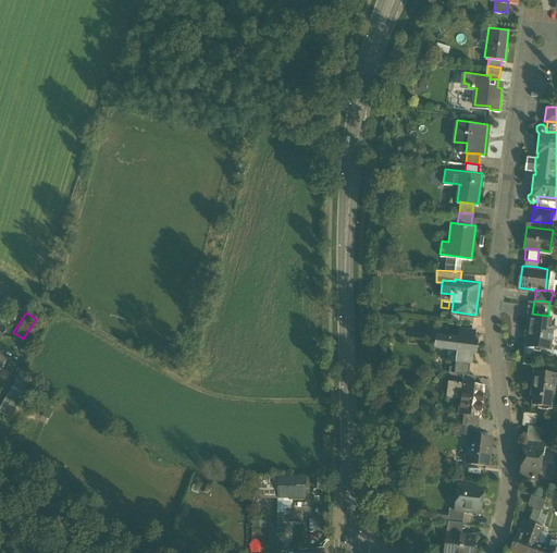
[(473,315),(459,312),(459,320),(472,322),(473,315)]
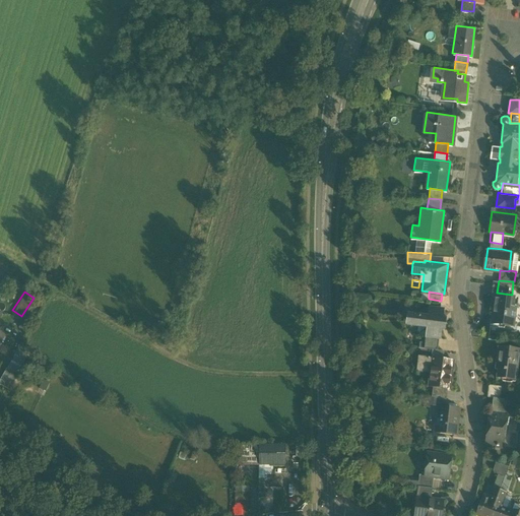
[(497,293),(494,293),(490,322),(514,325),(517,305),(514,305),(516,296),(512,295),(497,293)]
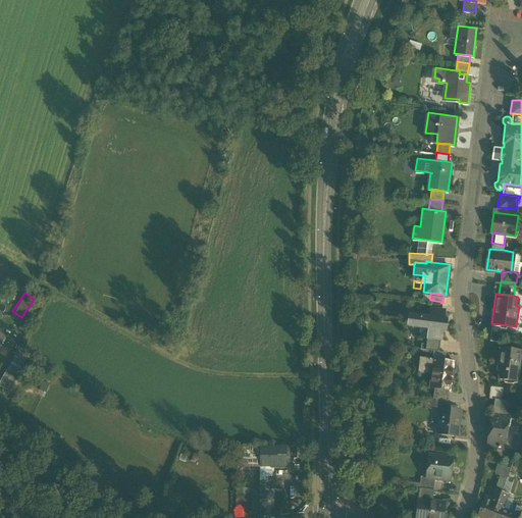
[(430,307),(422,306),(421,315),(416,314),(416,315),(414,314),(413,323),(415,324),(420,324),(418,333),(427,334),(427,335),(440,338),(441,338),(442,327),(444,327),(445,318),(444,318),(445,308),(430,307)]
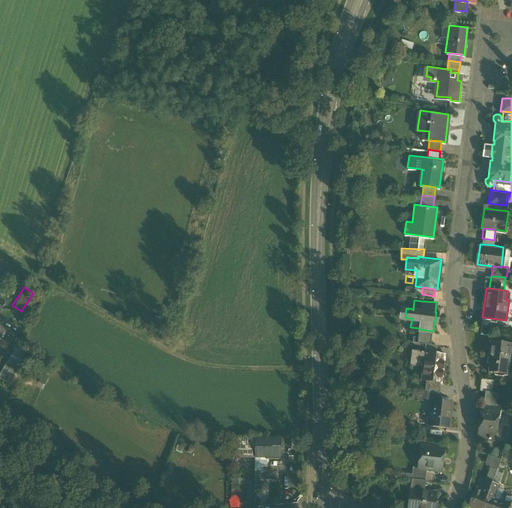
[(432,331),(419,329),(418,335),(417,341),(430,342),(432,331)]
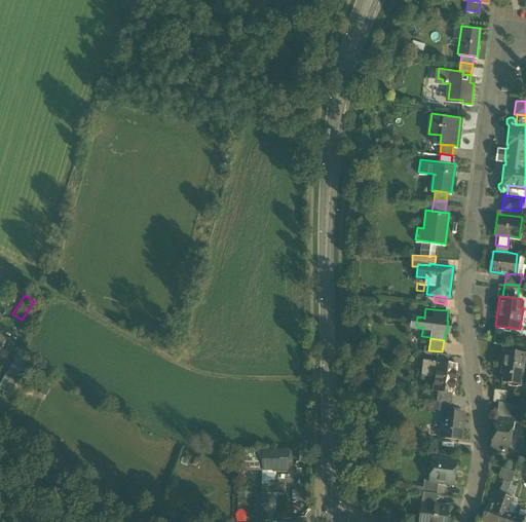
[(525,350),(502,348),(501,355),(503,355),(502,361),(502,362),(503,363),(504,364),(504,367),(502,367),(501,368),(500,369),(499,371),(500,371),(500,372),(501,372),(500,381),(508,381),(508,378),(522,380),(523,369),(522,369),(524,351),(525,351),(525,350)]
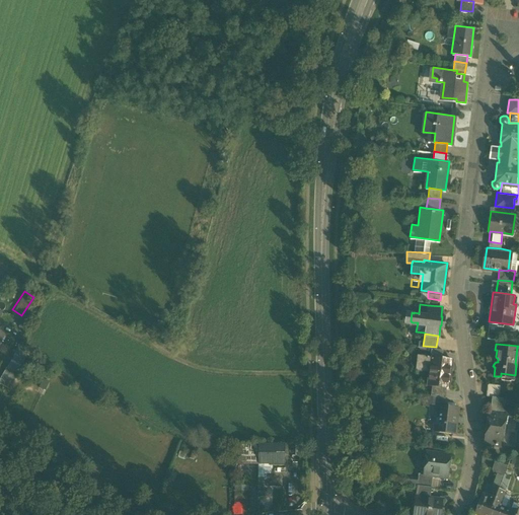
[(452,358),(419,354),(417,367),(419,367),(419,366),(430,367),(428,381),(436,382),(436,384),(435,384),(434,385),(447,386),(449,386),(452,358)]
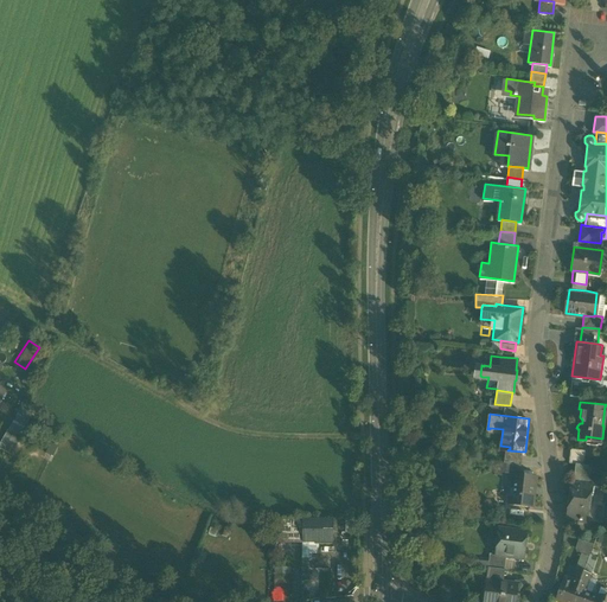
[(8,426),(0,440),(0,444),(11,452),(21,429),(11,423),(8,427),(8,426)]
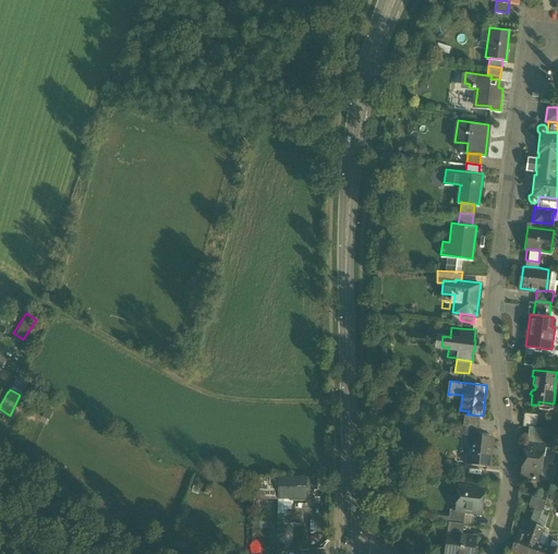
[(535,411),(526,410),(525,411),(524,412),(524,413),(523,420),(523,421),(523,422),(524,423),(525,423),(529,424),(534,424),(535,424),(536,423),(537,422),(537,416),(537,414),(537,413),(536,412),(535,411)]
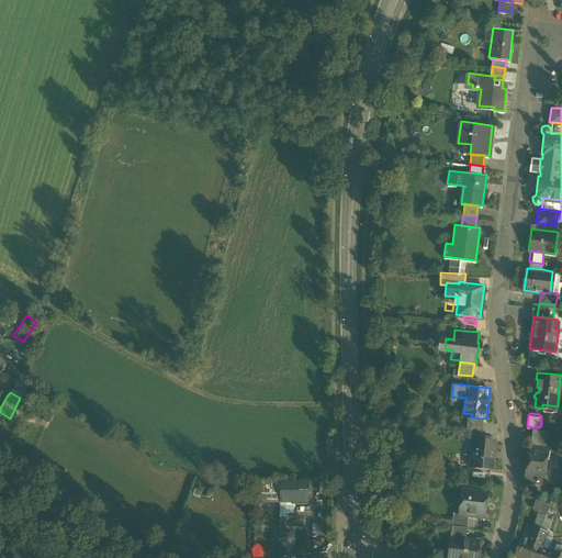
[(484,419),(470,417),(469,427),(482,428),(483,428),(484,419)]
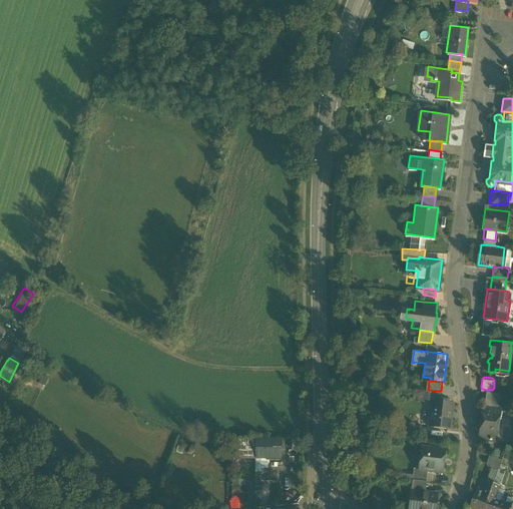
[(440,391),(428,390),(427,398),(432,399),(439,400),(440,391)]
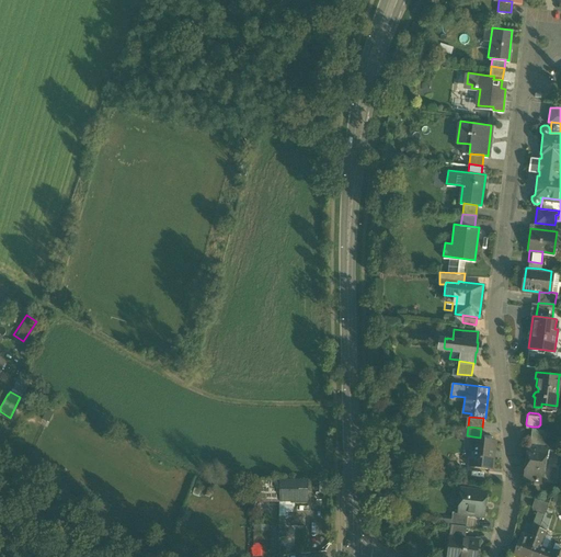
[(537,427),(531,427),(529,444),(548,446),(548,447),(553,448),(553,443),(544,442),(546,429),(537,427)]
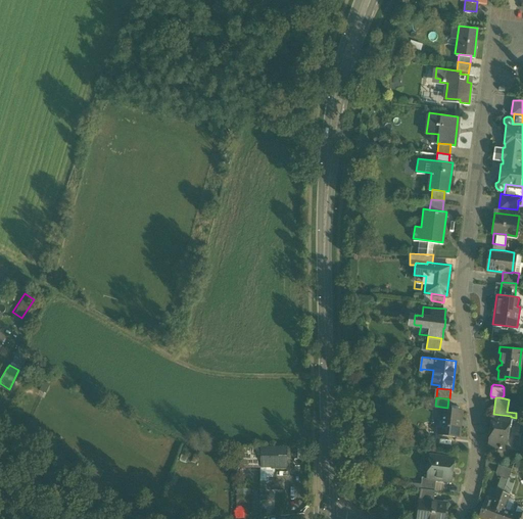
[(447,408),(440,407),(437,433),(459,436),(462,409),(447,408)]
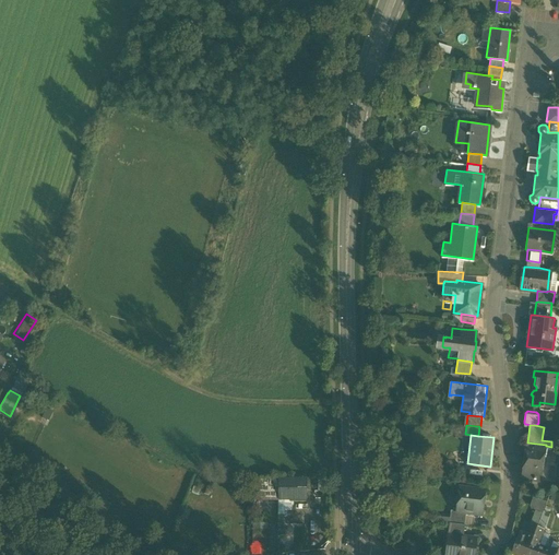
[(527,443),(526,443),(522,474),(534,476),(533,477),(535,477),(535,476),(539,476),(542,455),(545,455),(546,446),(546,445),(527,443)]
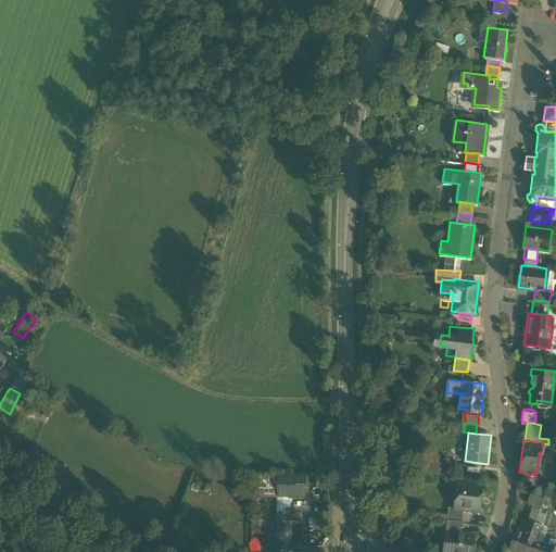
[(305,473),(279,473),(279,496),(281,496),(281,493),(289,493),(305,493),(305,473)]
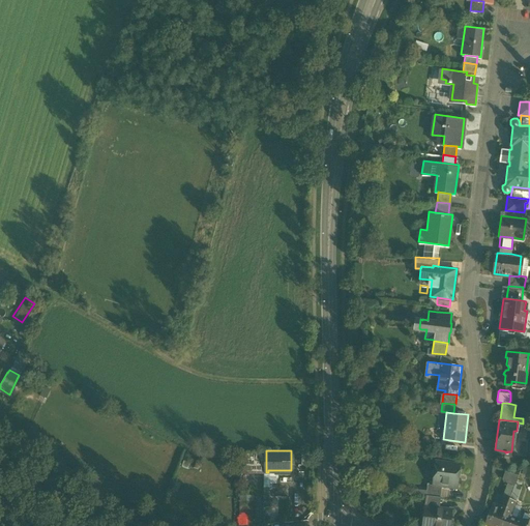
[(460,462),(435,459),(432,484),(441,485),(457,487),(460,462)]
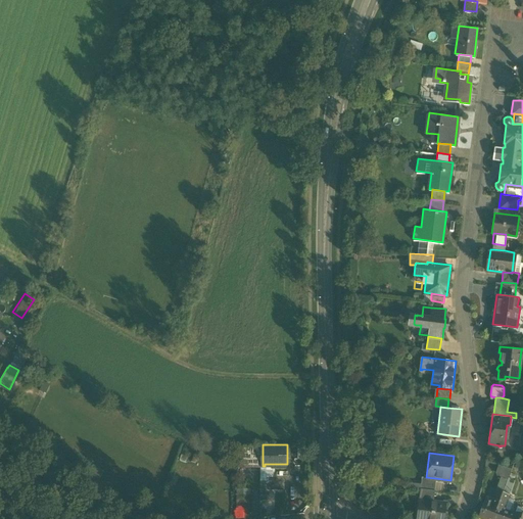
[(272,464),(265,464),(265,466),(263,466),(263,472),(260,472),(260,479),(272,480),(272,464)]
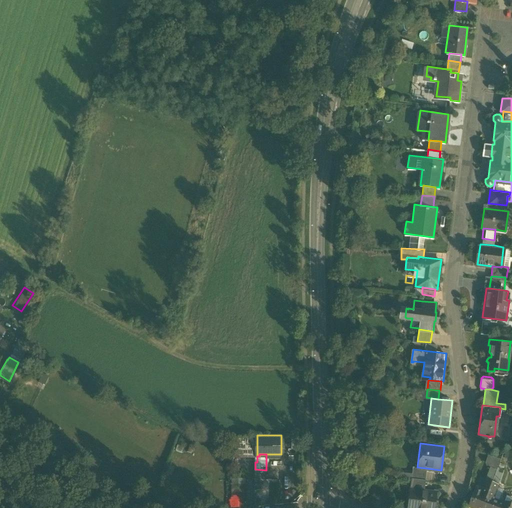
[(496,466),(490,464),(485,477),(492,480),(496,466)]
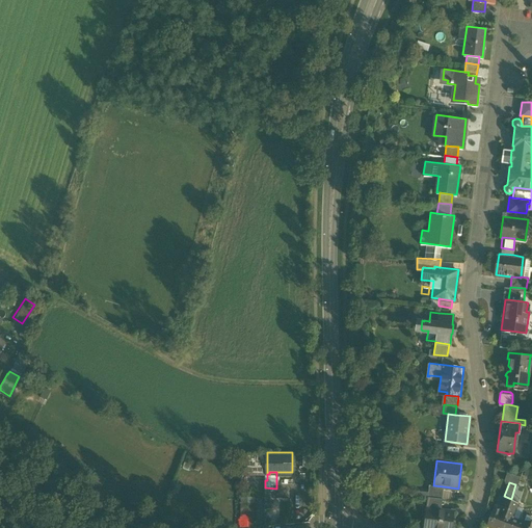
[(443,486),(433,485),(432,484),(431,483),(428,483),(427,495),(442,497),(443,486)]
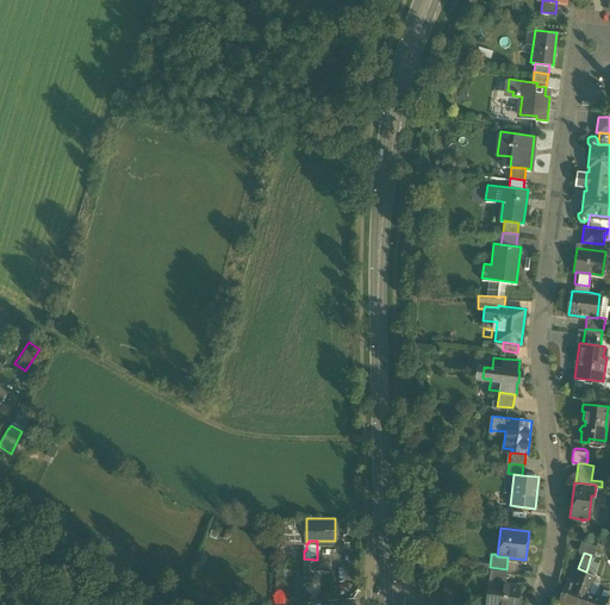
[(506,569),(490,567),(487,581),(493,581),(493,580),(505,581),(506,569)]
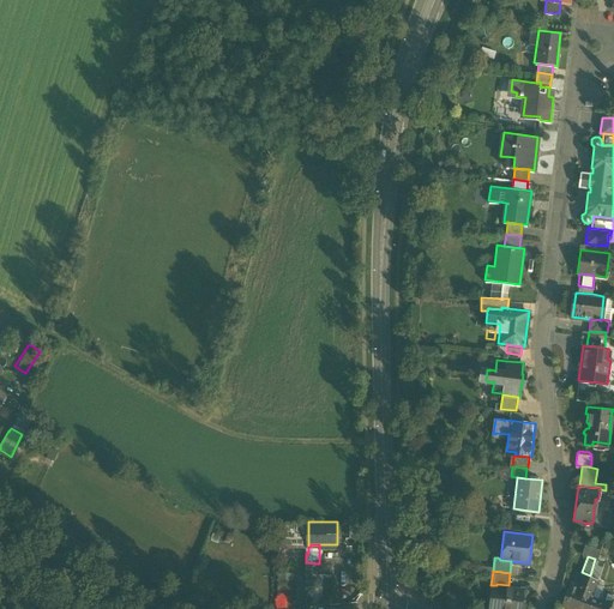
[(590,576),(582,572),(576,589),(584,591),(590,576)]
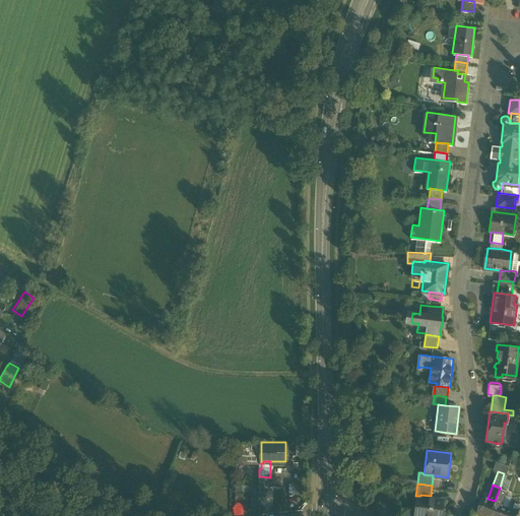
[(500,488),(495,501),(501,503),(505,490),(500,488)]
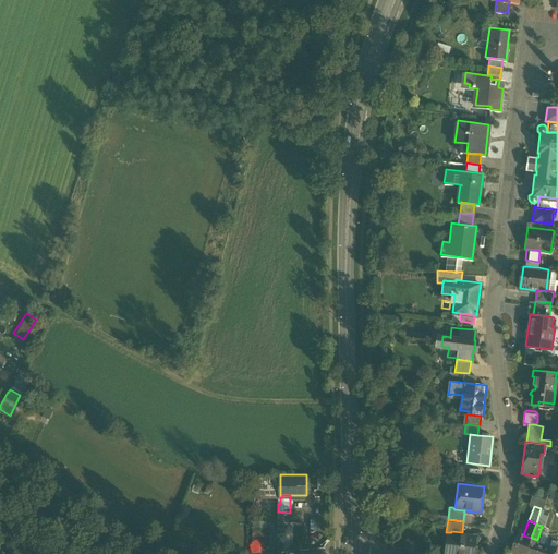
[(462,532),(451,531),(451,532),(448,553),(473,553),(476,533),(462,532)]
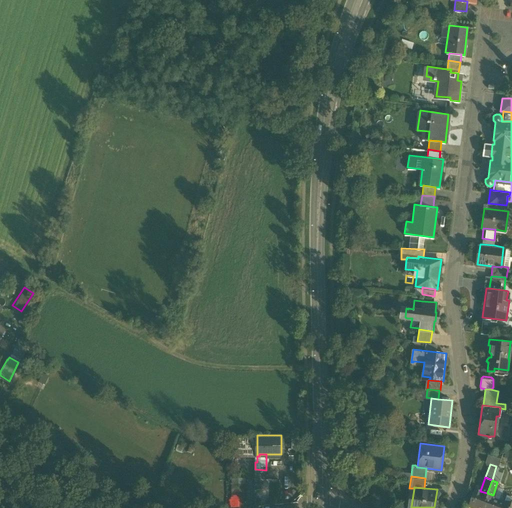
[(480,491),(474,489),(468,505),(477,507),(481,507),(487,493),(480,491)]
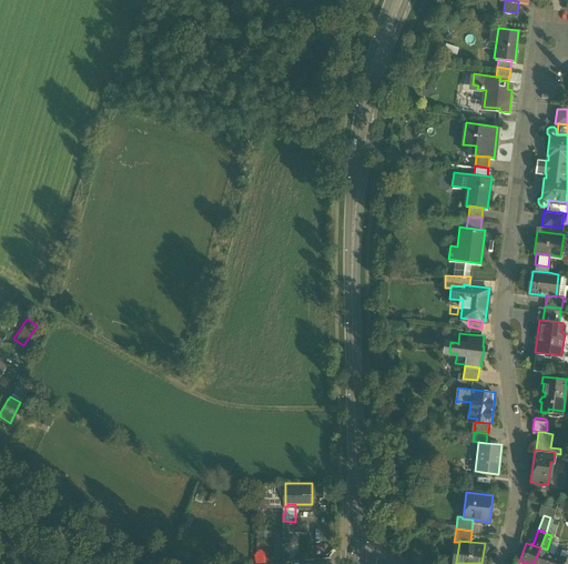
[(547,550),(540,547),(534,563),(548,563),(553,553),(547,550)]
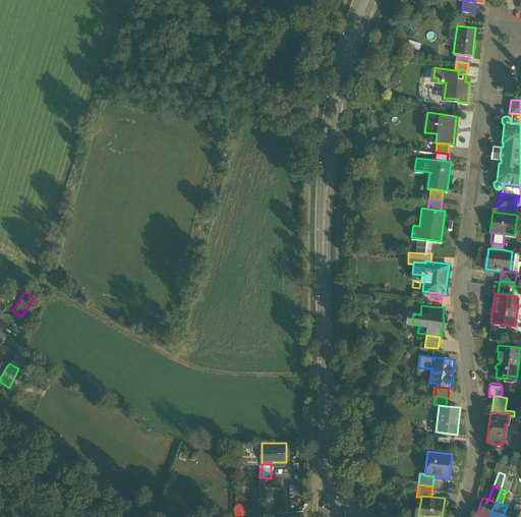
[(520,516),(520,509),(513,507),(509,516),(520,516)]
